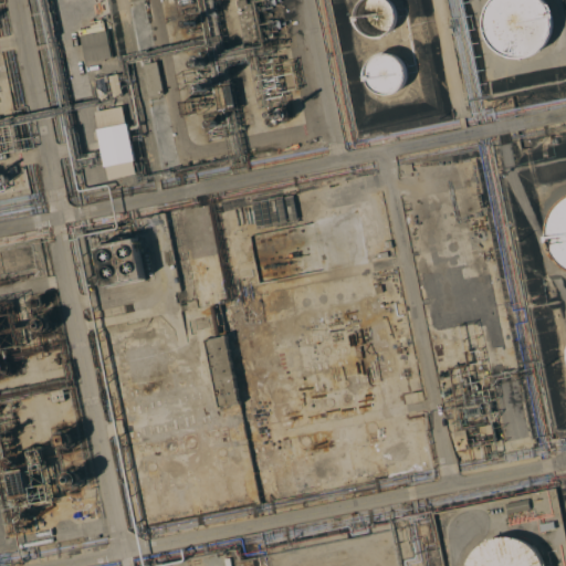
[(197,0),(199,12),(178,17),(175,0),(197,0)]
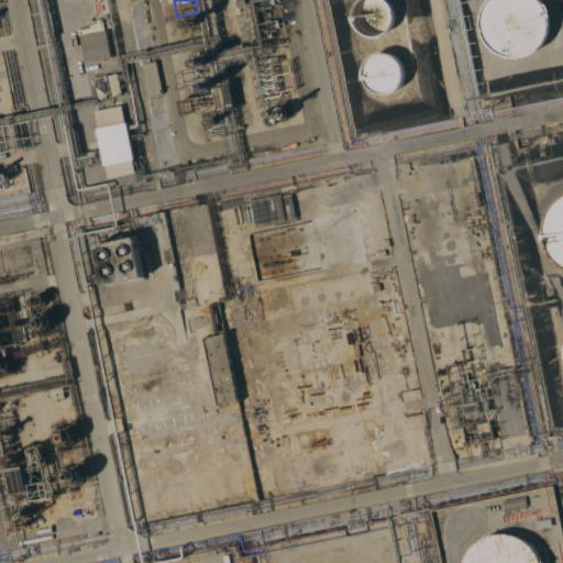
[(257,39),(244,42),(236,7),(235,7),(234,0),(245,0),(246,3),(250,2),(257,39)]
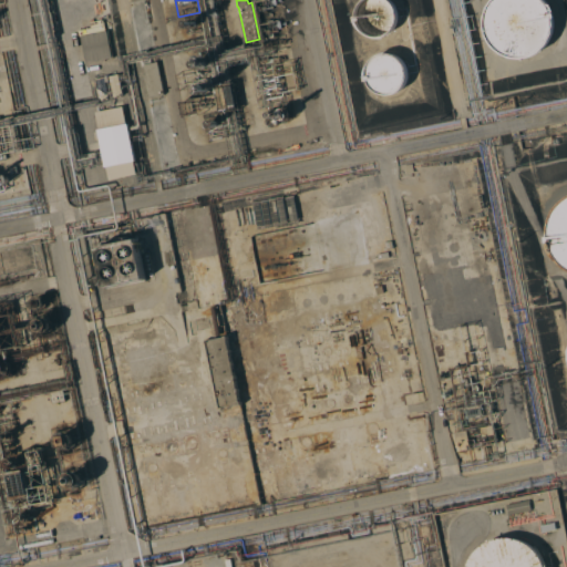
[(554,24),(553,34),(547,44),(540,52),(531,57),(519,59),(509,58),(500,53),(492,47),(486,37),(483,27),(484,17),(487,6),(491,0),(545,0),(548,3),(552,13),(555,12),(556,18),(554,18),(554,24)]
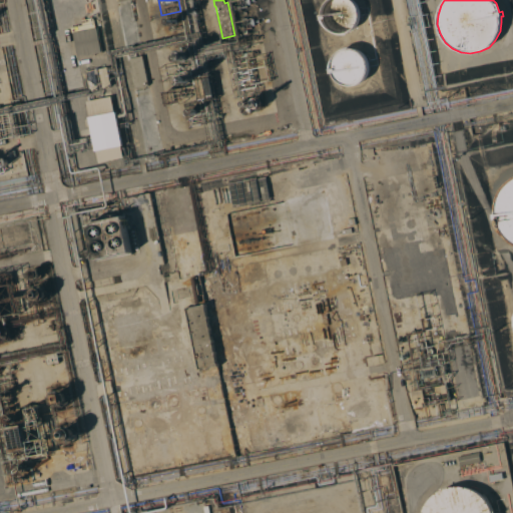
[(180,22),(180,24),(180,26),(178,26),(177,27),(175,27),(173,26),(171,24),(171,22),(170,21),(171,19),(172,17),(174,16),(175,15),(177,15),(178,22),(179,22),(180,22)]
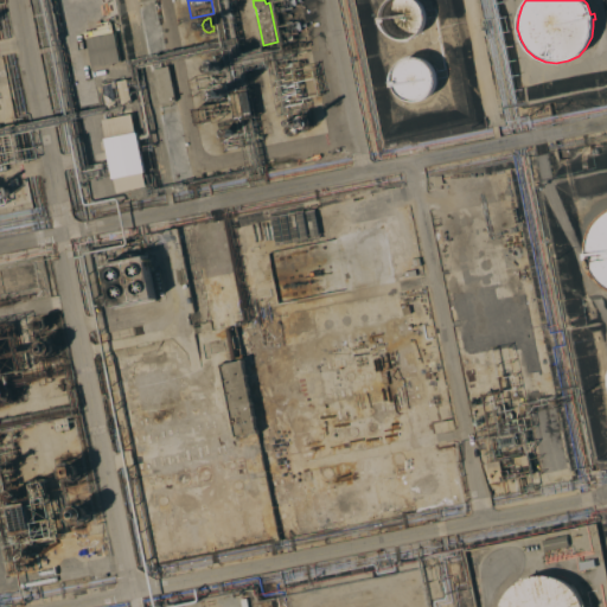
[(115,32),(121,61),(93,66),(87,38),(115,32)]
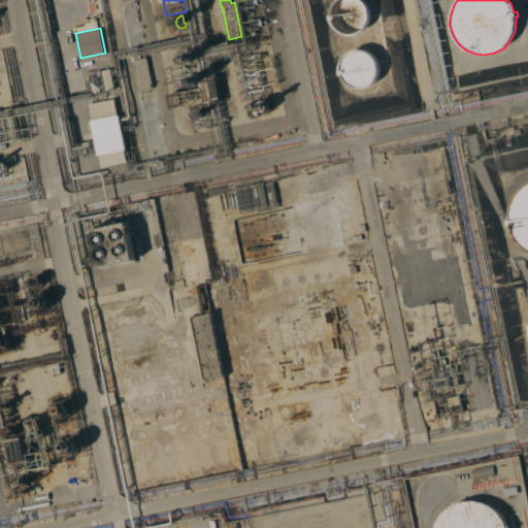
[(262,52),(263,56),(243,60),(243,56),(262,52)]
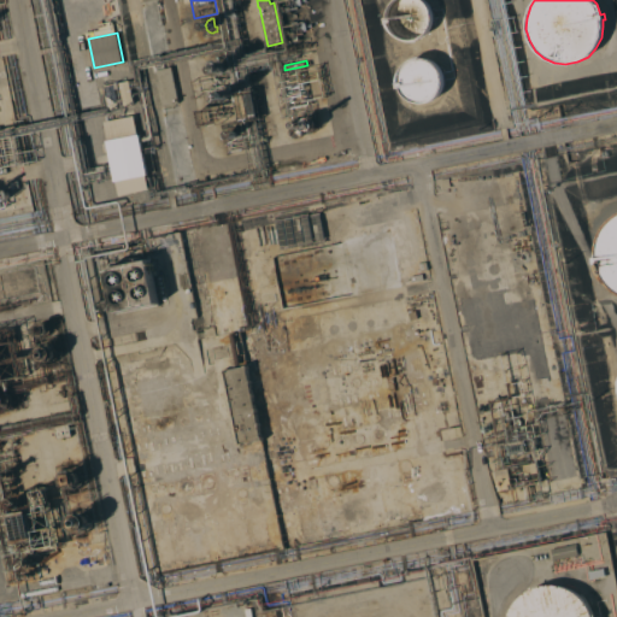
[(213,66),(215,65),(216,64),(218,63),(221,62),(222,62),(225,63),(228,63),(225,65),(227,68),(228,70),(228,71),(227,74),(225,76),(223,76),(222,77),(219,76),(217,76),(216,75),(215,72),(213,71),(213,70),(213,66)]
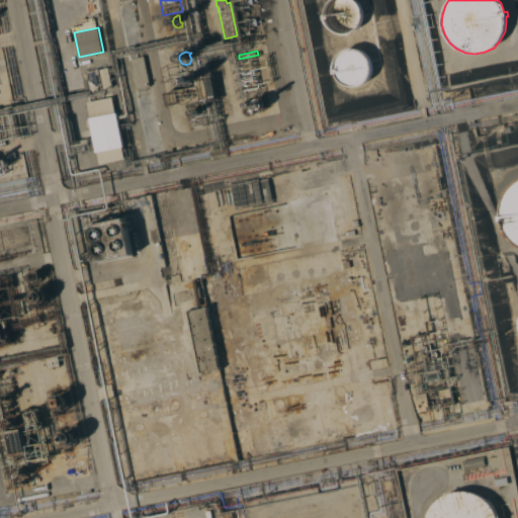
[(150,86),(138,88),(138,86),(136,81),(134,73),(131,59),(144,56),(150,86)]
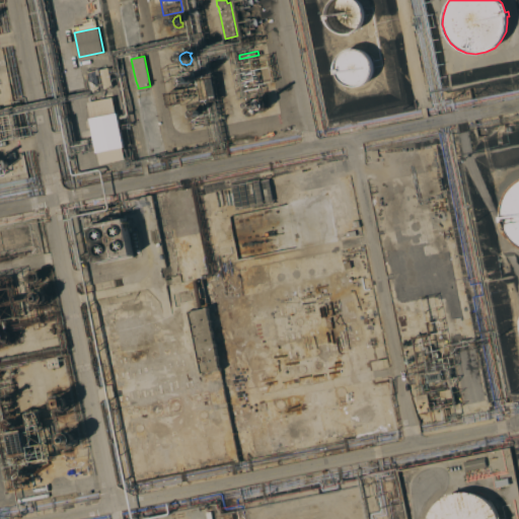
[(114,86),(104,88),(100,69),(109,68),(114,86)]
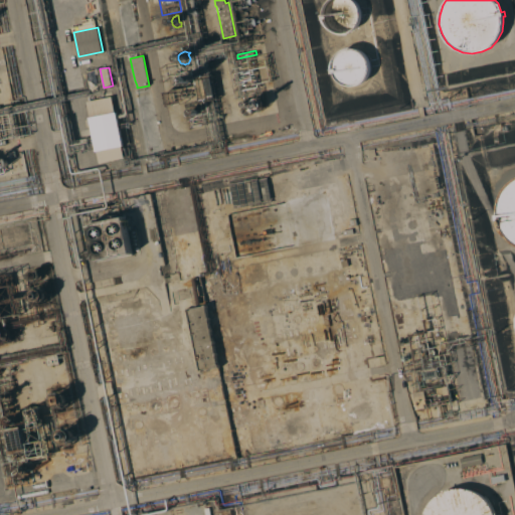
[(96,69),(100,89),(91,91),(88,71),(96,69)]
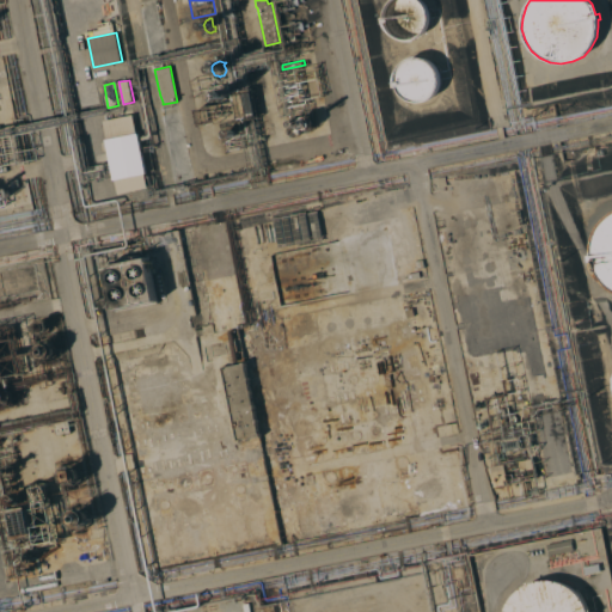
[(405,85),(405,102),(418,101),(417,84),(405,85)]
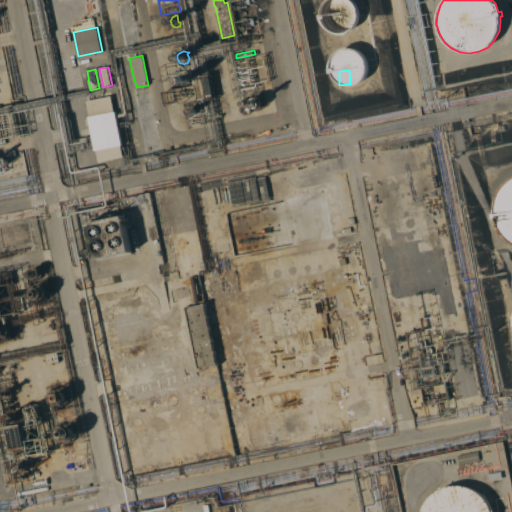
[(196,85),(195,77),(210,74),(214,97),(180,103),(177,88),(196,85)]
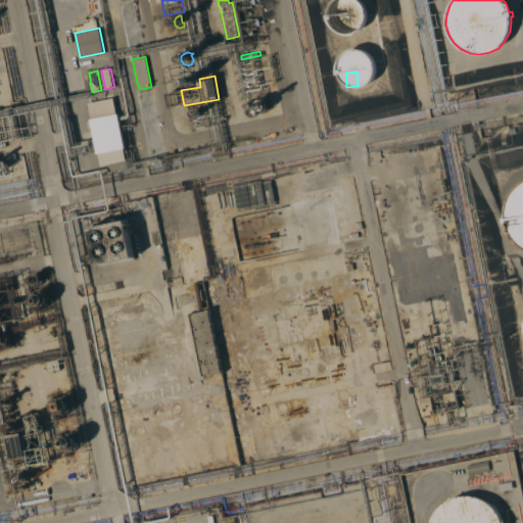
[(113,98),(117,113),(119,113),(126,148),(124,148),(127,159),(101,165),(99,153),(98,153),(92,128),(88,129),(87,122),(91,121),(91,120),(92,119),(89,103),(113,98)]
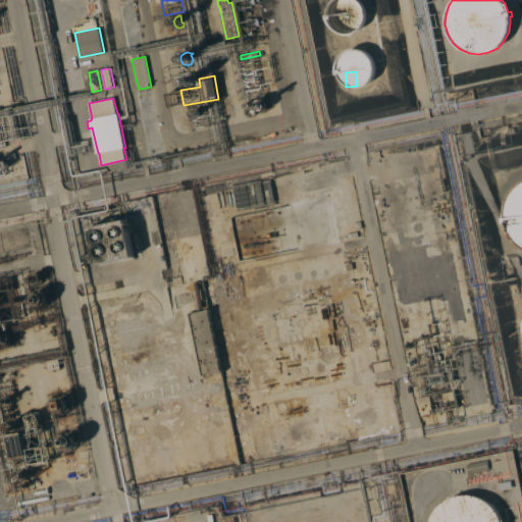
[(254,110),(256,107),(256,104),(258,99),(263,98),(267,100),(269,105),(267,109),(263,111),(259,111),(258,113),(254,110)]
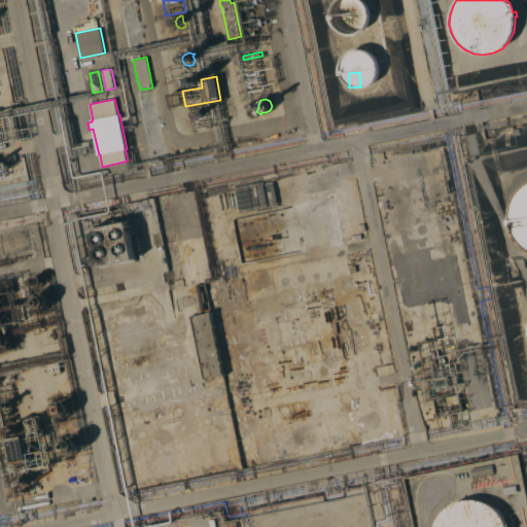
[(253,102),(256,117),(252,118),(252,117),(248,117),(245,103),(253,102)]
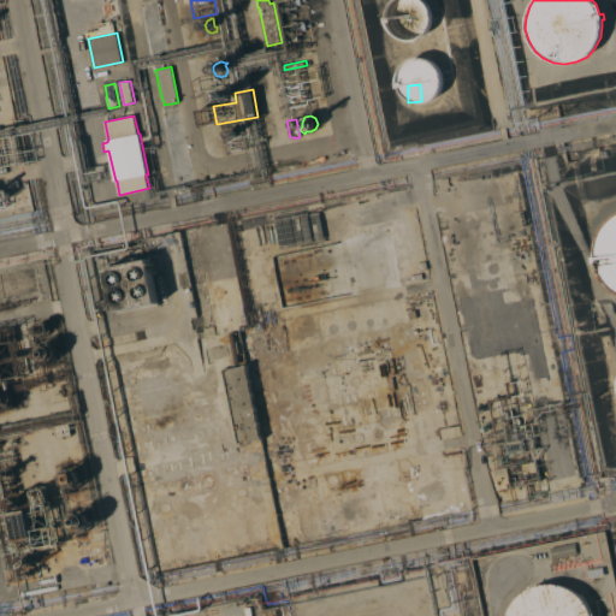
[(0,191),(9,190),(11,199),(1,200),(0,191)]
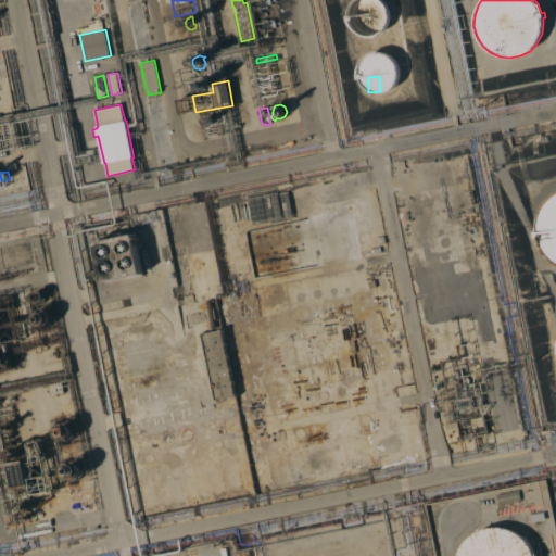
[(281,216),(276,217),(272,196),(278,194),(281,216)]
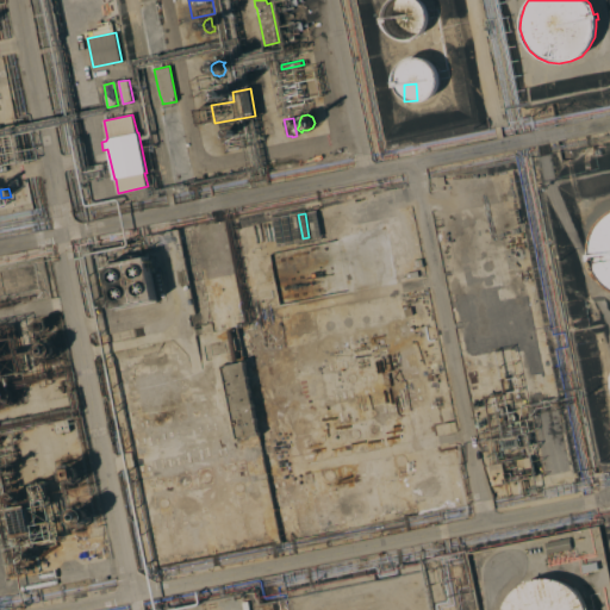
[(321,236),(313,237),(309,215),(316,213),(321,236)]
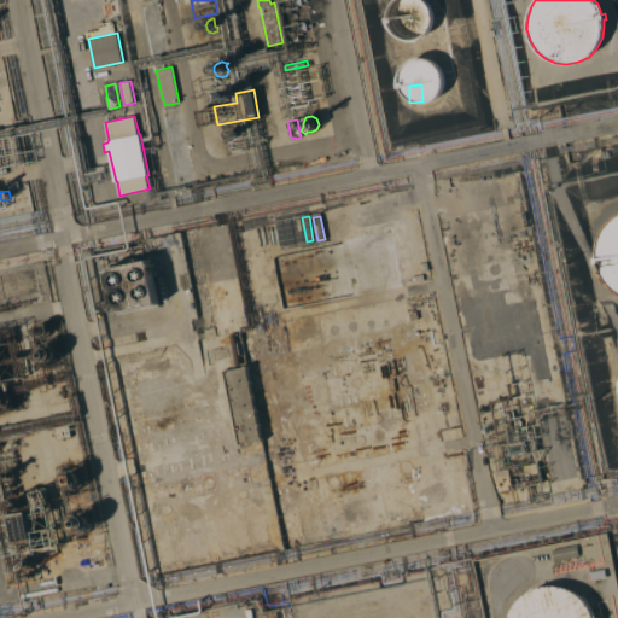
[(305,242),(298,243),(293,219),(301,217),(305,242)]
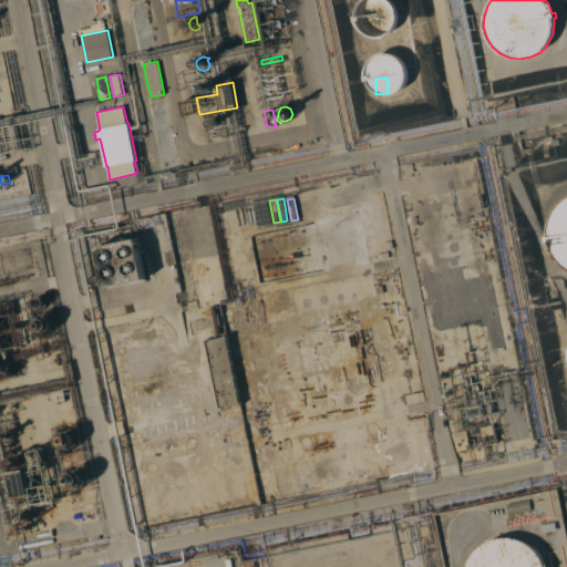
[(271,224),(265,225),(261,203),(267,202),(271,224)]
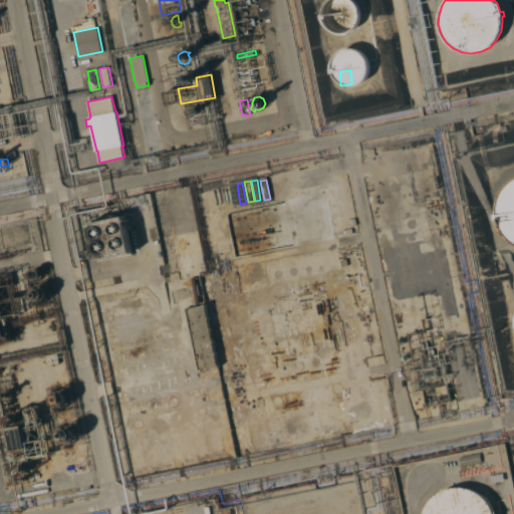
[(239,204),(234,205),(230,185),(235,184),(239,204)]
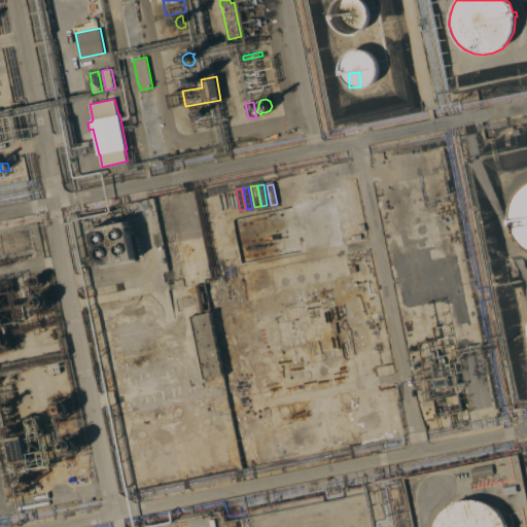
[(129,221),(135,255),(138,254),(139,258),(99,267),(92,230),(129,221)]
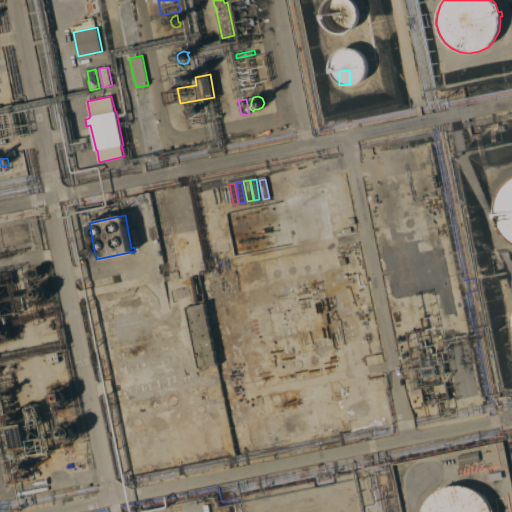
[(39,279),(37,280),(35,280),(33,280),(31,278),(30,277),(29,274),(29,272),(30,271),(31,269),(33,268),(35,267),(37,267),(38,268),(40,269),(41,270),(42,272),(42,274),(41,276),(40,278),(39,279)]
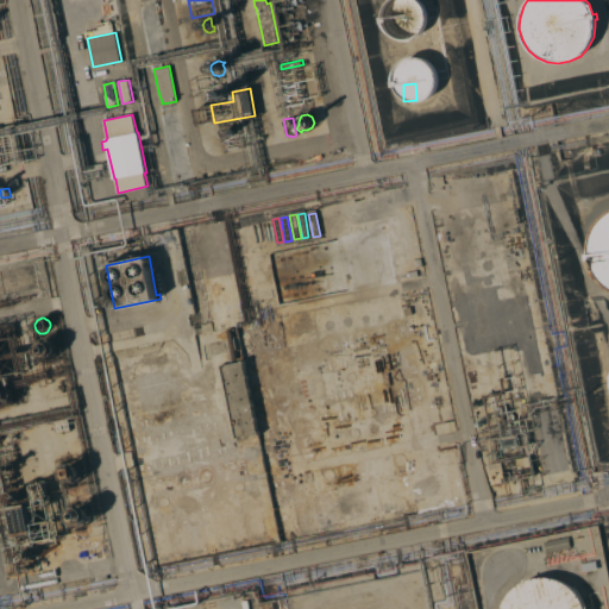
[(237,358),(233,358),(227,330),(232,328),(237,358)]
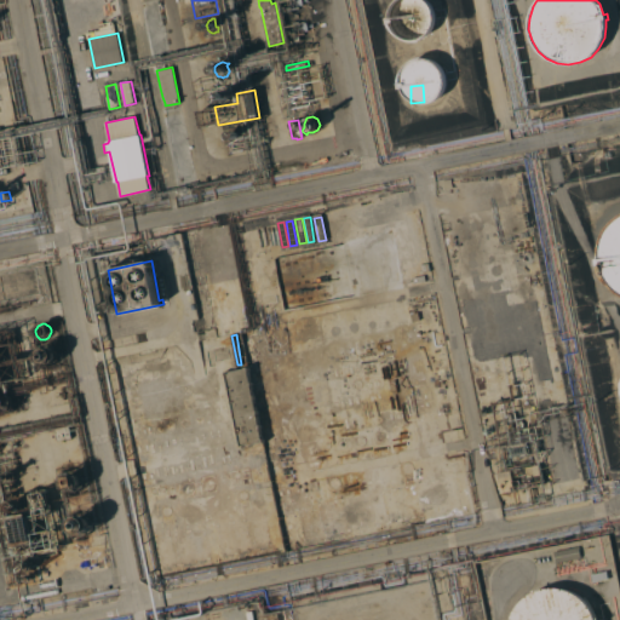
[(263,442),(240,447),(225,372),(248,368),(263,442)]
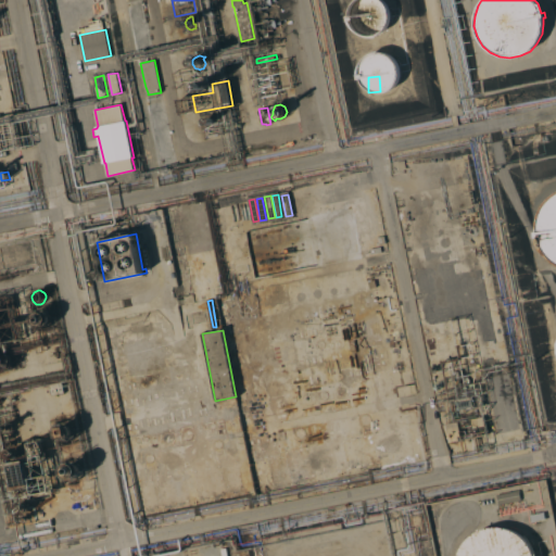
[(49,384),(62,382),(64,393),(51,395),(49,384)]
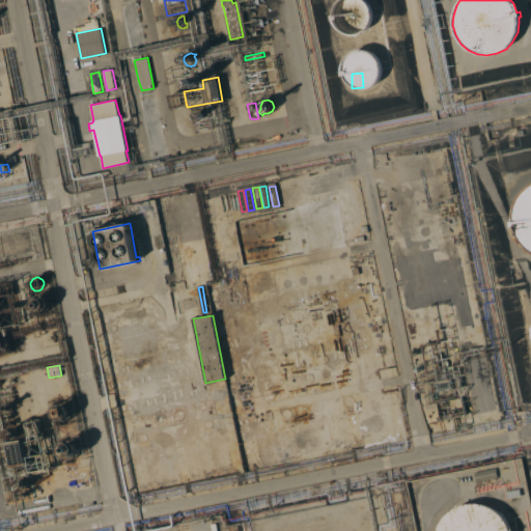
[(462,397),(465,415),(428,422),(425,406),(462,397)]
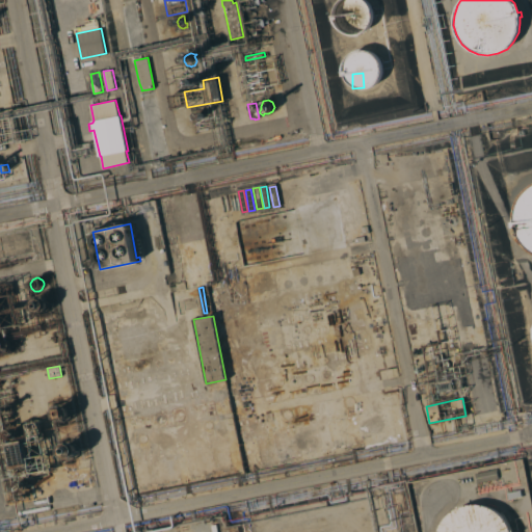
[(11,439),(10,439),(9,437),(8,436),(8,435),(8,434),(8,433),(9,432),(10,431),(11,430),(14,430),(15,431),(16,433),(17,434),(17,435),(16,437),(14,439),(11,439)]
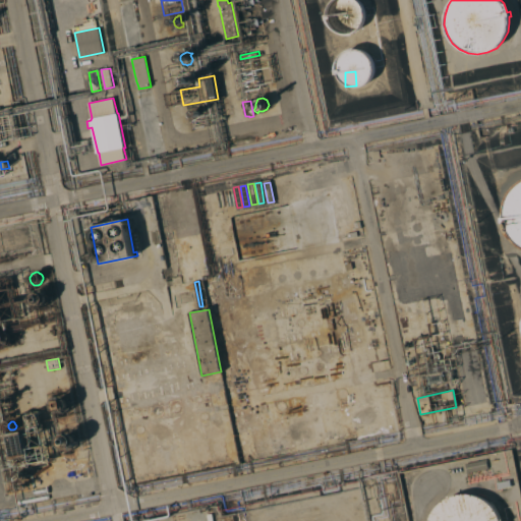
[(30,456),(13,459),(12,455),(14,455),(11,438),(8,438),(8,435),(24,431),(30,456)]
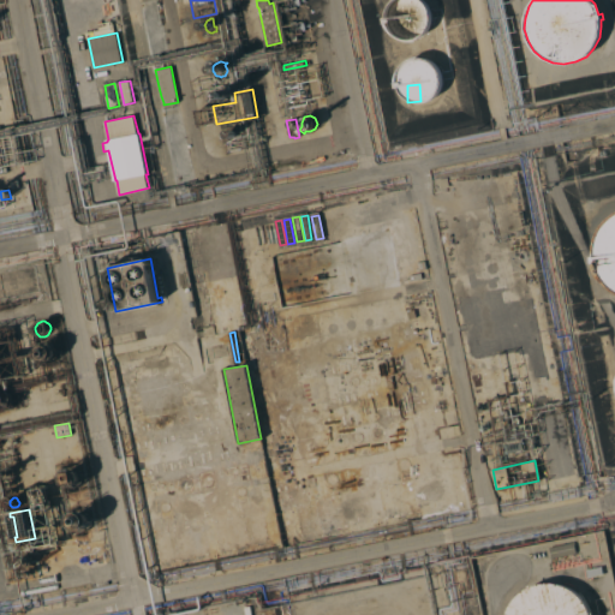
[(574,542),(577,553),(551,559),(549,547),(574,542)]
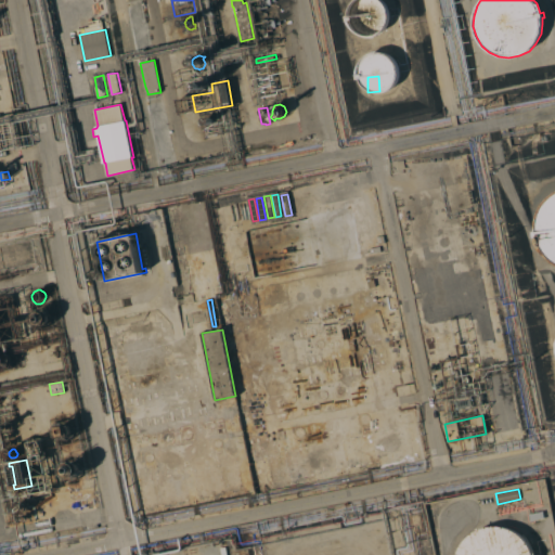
[(23,511),(22,510),(20,510),(20,507),(18,505),(20,504),(21,503),(22,502),(24,502),(25,502),(27,504),(27,505),(27,506),(27,508),(25,510),(24,511),(23,511)]
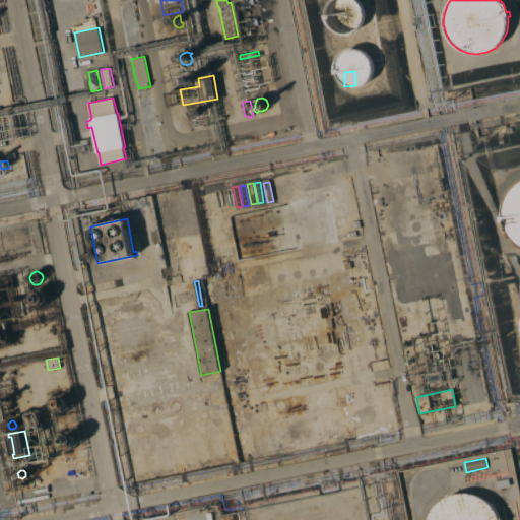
[(498,519),(501,501),(434,492),(430,519),(498,519)]
